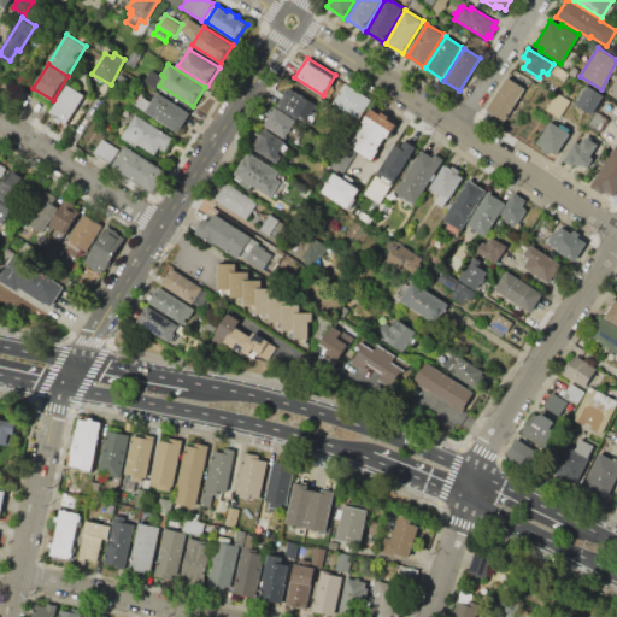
[(152,69),(162,75),(164,77),(159,86),(156,89),(145,82),(152,69)]
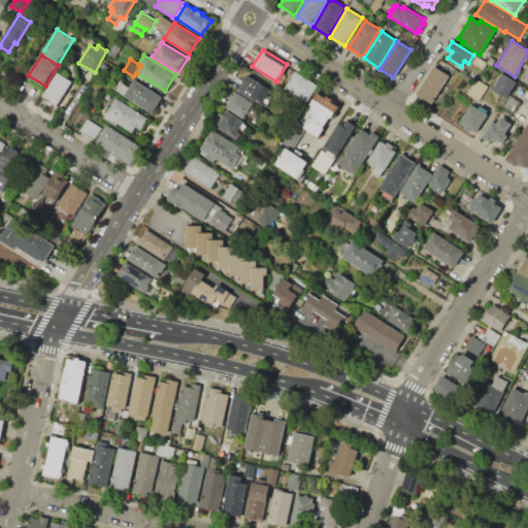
[(434,65),(450,75),(432,103),(416,93),(434,65)]
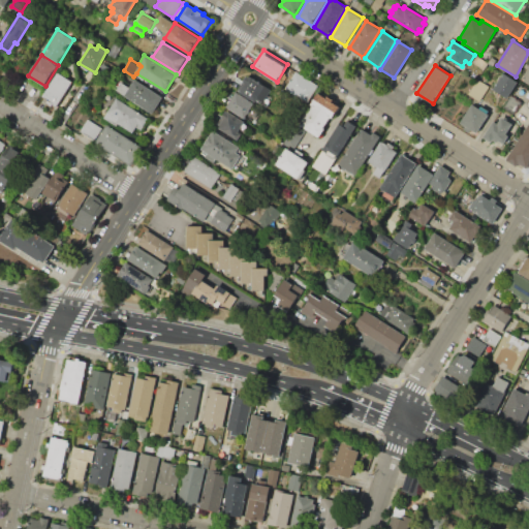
[(297,71),(319,85),(311,98),(288,85),(297,71)]
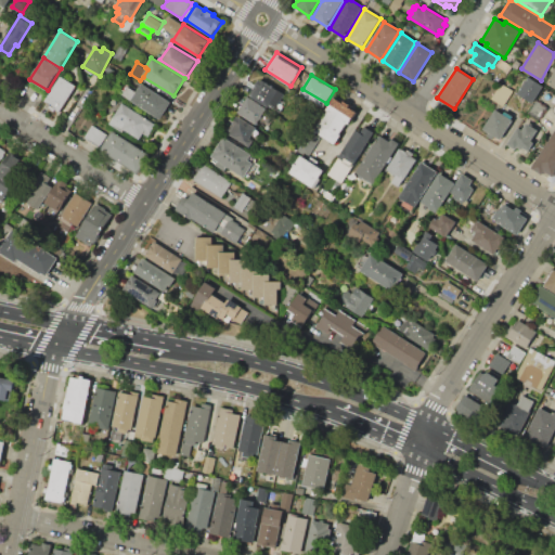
[(61,76),(76,86),(59,114),(43,104),(61,76)]
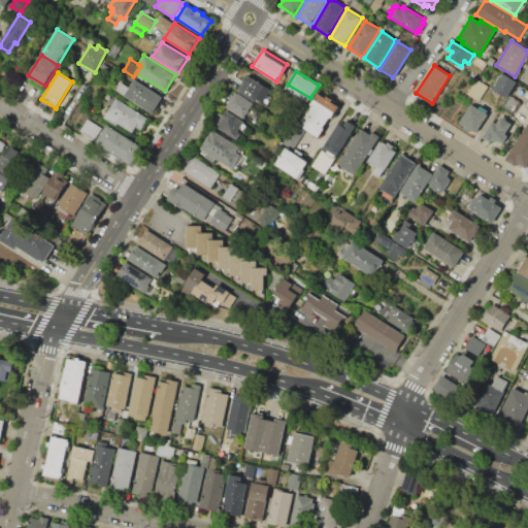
[(502,73),(517,81),(506,98),(492,90),(502,73)]
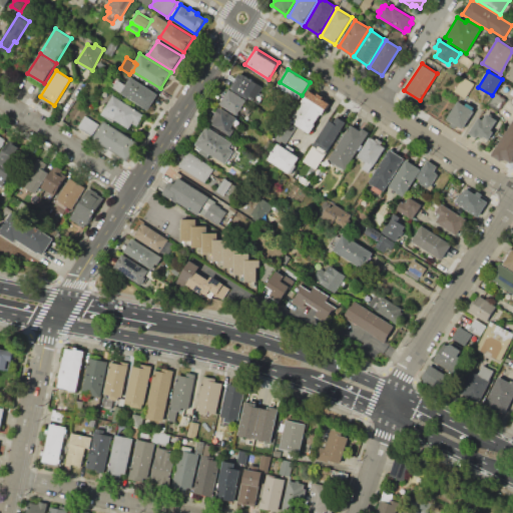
[(230,88),(240,72),(265,86),(257,99),(249,95),(247,98),(230,88)]
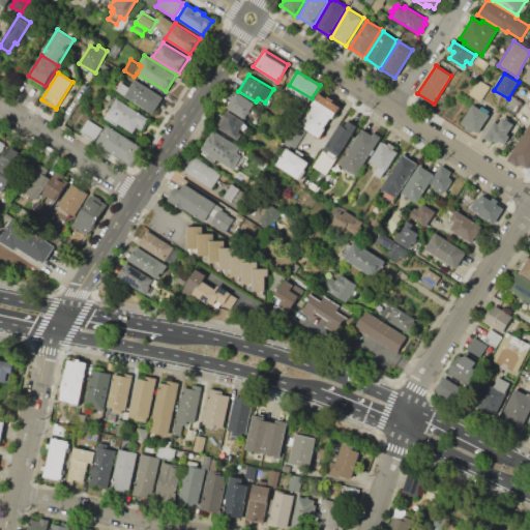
[(136,79),(164,97),(152,114),(124,96),(130,87),(136,79)]
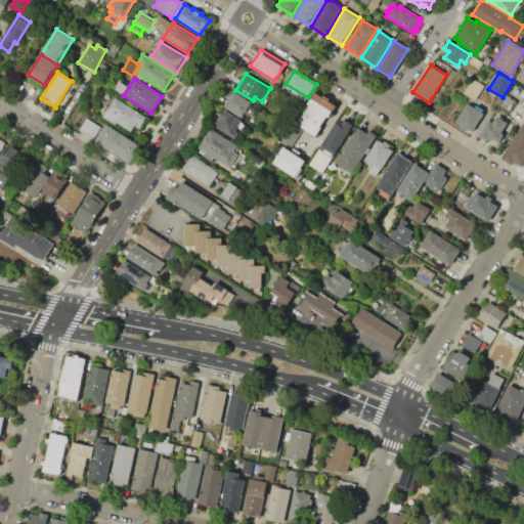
[(475,100),(464,93),(473,79),(484,86),(475,100)]
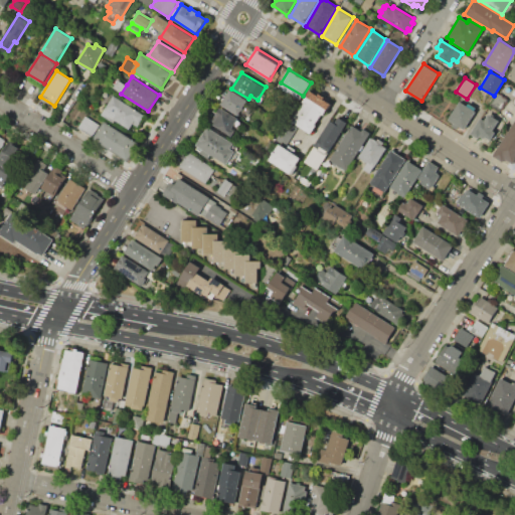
[(118,79),(127,84),(121,94),(113,89),(118,79)]
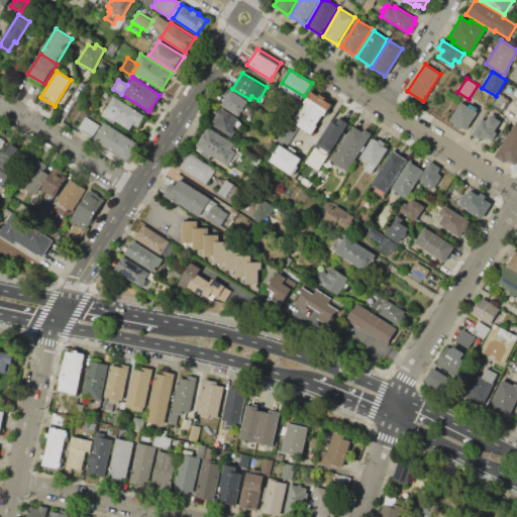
[(239,116),(222,105),(231,90),(248,101),(239,116)]
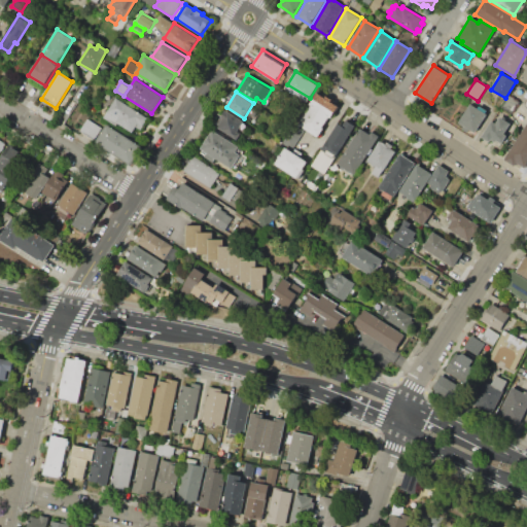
[(318,92),(339,105),(319,137),(297,124),(318,92)]
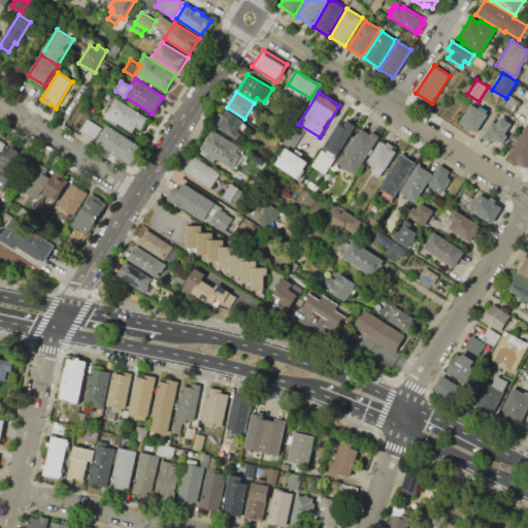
[(510,96),(520,102),(512,113),(502,107),(510,96)]
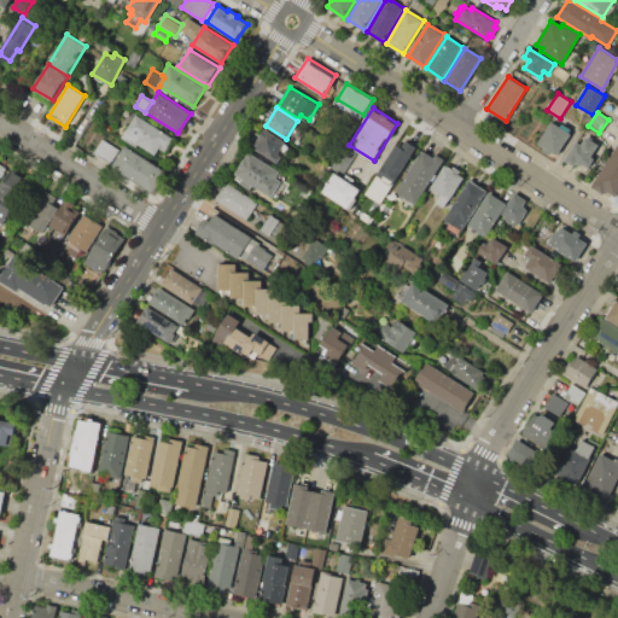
[(136,115),(174,138),(164,152),(159,149),(155,157),(122,138),(136,115)]
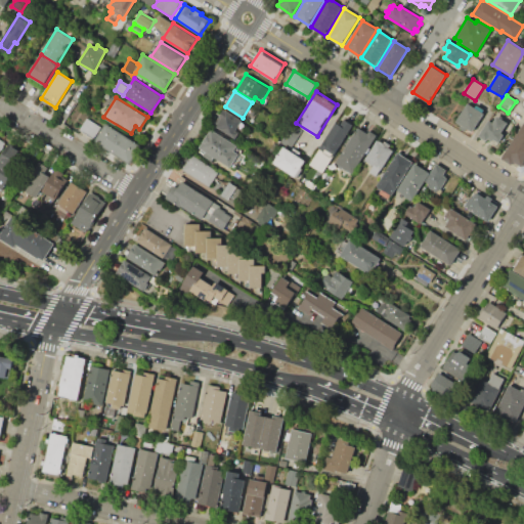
[(468,103),(475,107),(477,104),(484,110),(483,113),(485,114),(474,132),(468,129),(466,131),(460,127),(462,125),(456,122),(468,103)]
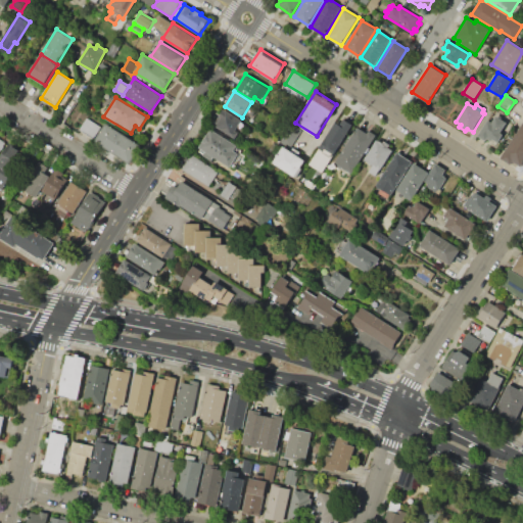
[(224,109),(226,111),(226,110),(242,121),(236,131),(239,133),(236,139),(214,126),(224,109)]
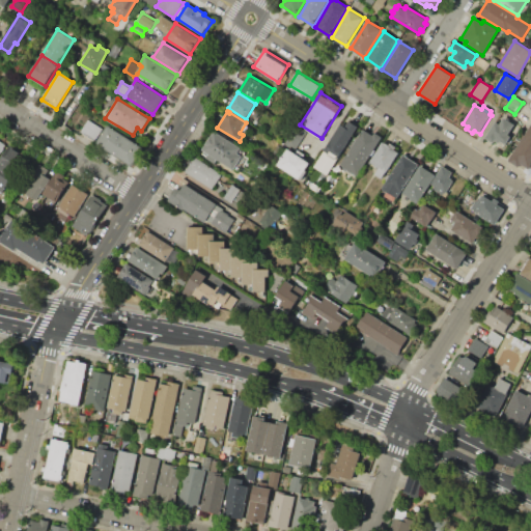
[(356,124),(342,117),(315,168),(329,175),(356,124)]
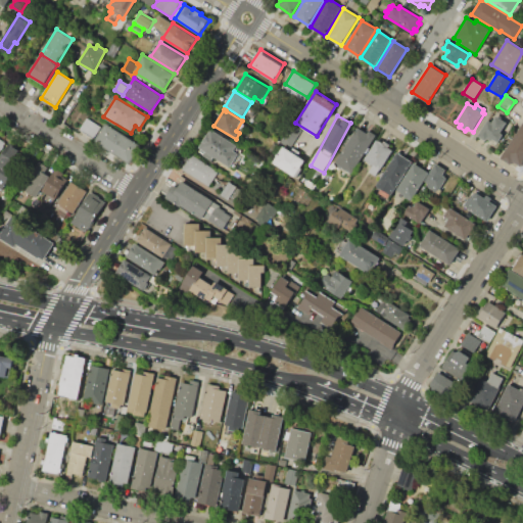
[(496,115),(510,124),(498,143),(493,139),(491,141),(488,139),(487,141),(478,136),(488,120),(492,122),(496,115)]
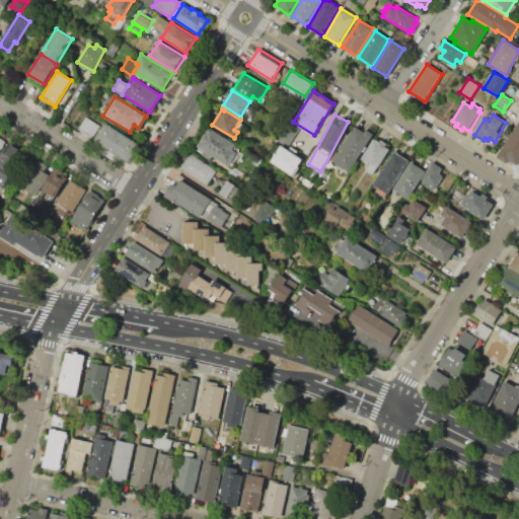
[(85,118),(96,124),(90,135),(79,128),(85,118)]
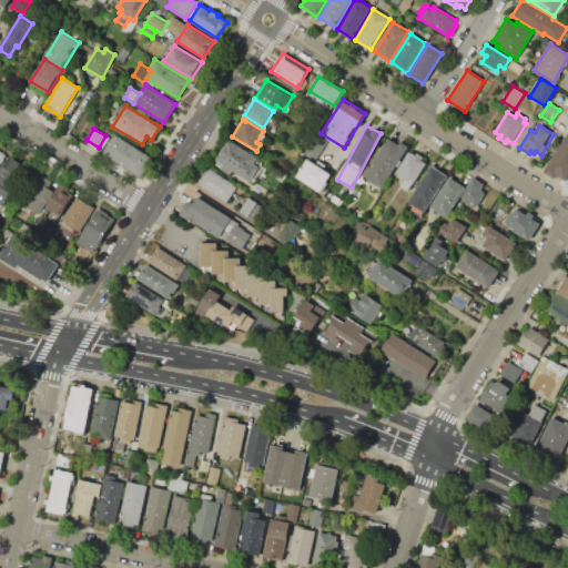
[(567,132),(567,171),(563,181),(544,169),(567,132)]
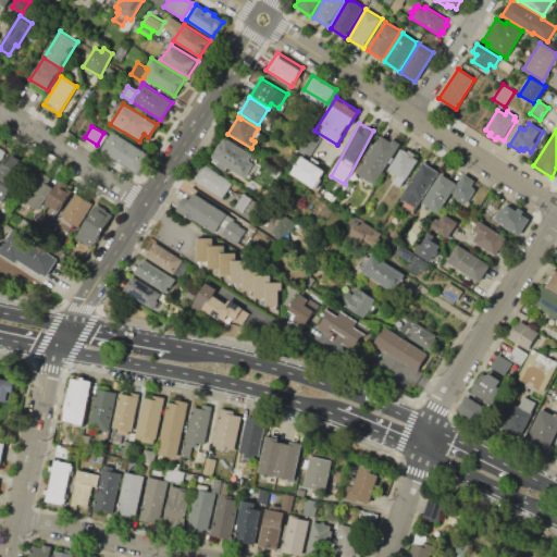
[(113,131),(151,155),(139,174),(101,150),(113,131)]
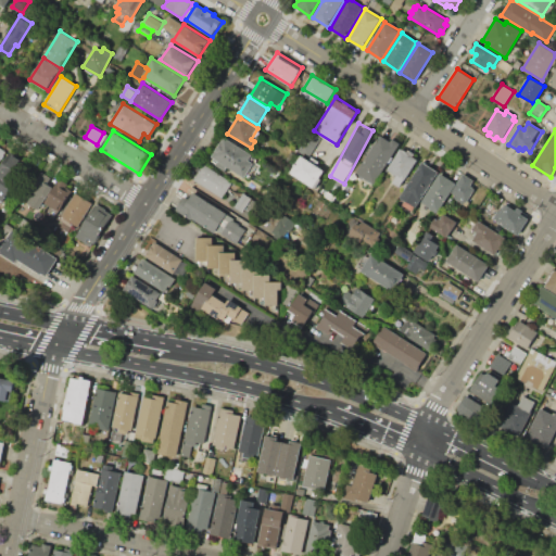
[(375,184),(356,173),(380,135),(391,141),(393,138),(401,142),(375,184)]
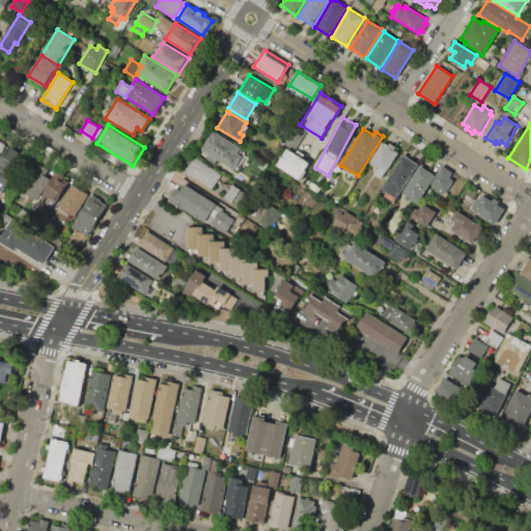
[(215,131),(242,147),(238,152),(243,156),(233,170),(217,160),(215,163),(206,158),(208,155),(202,150),(215,131)]
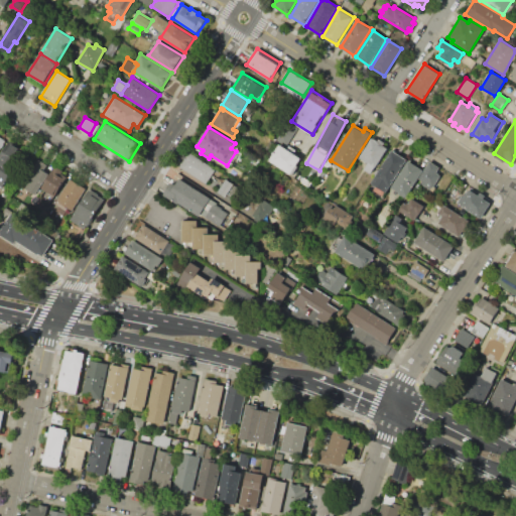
[(0,136),(25,152),(4,186),(0,183),(0,136)]
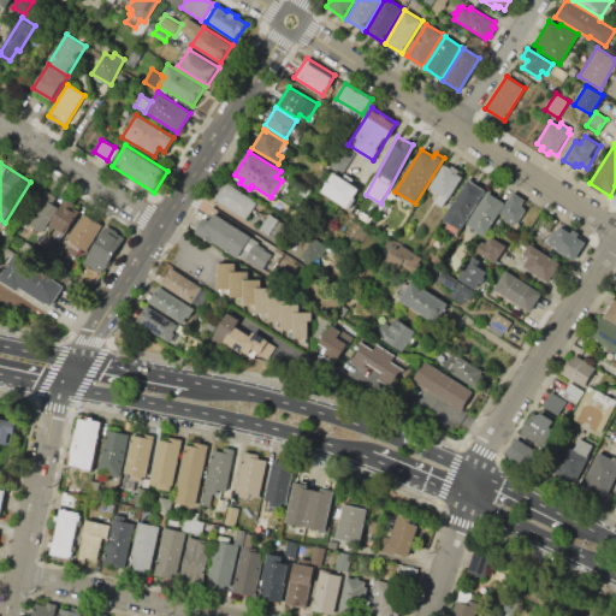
[(444,165),(450,169),(452,166),(460,170),(457,173),(463,177),(449,200),(448,199),(443,207),(436,201),(439,195),(430,188),(444,165)]
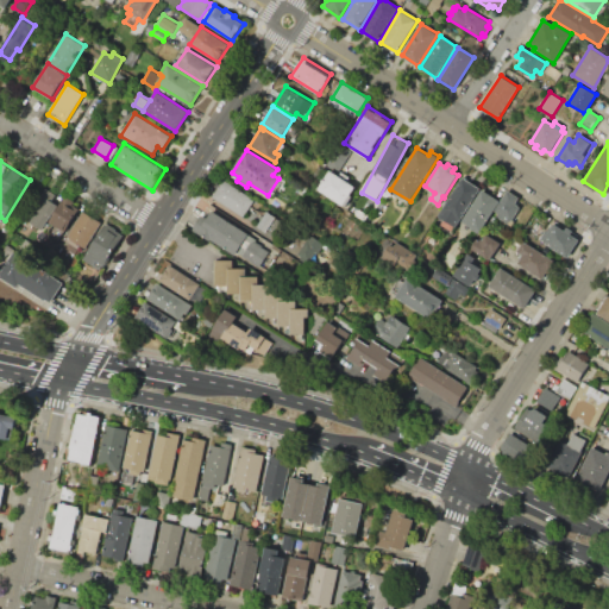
[(344,206),(319,189),(331,170),(356,187),(344,206)]
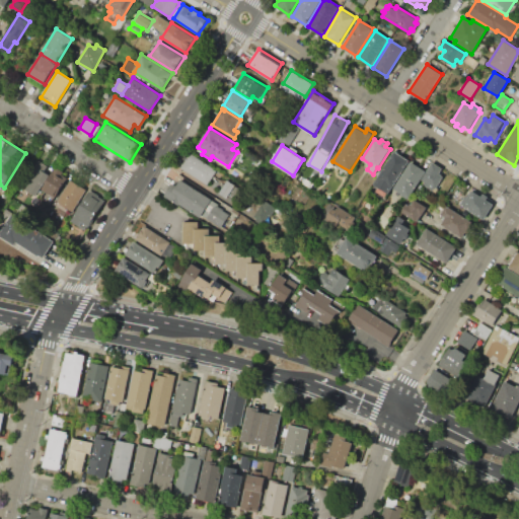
[(394,150),(410,160),(388,193),(387,193),(385,196),(376,191),(378,188),(373,184),(394,150)]
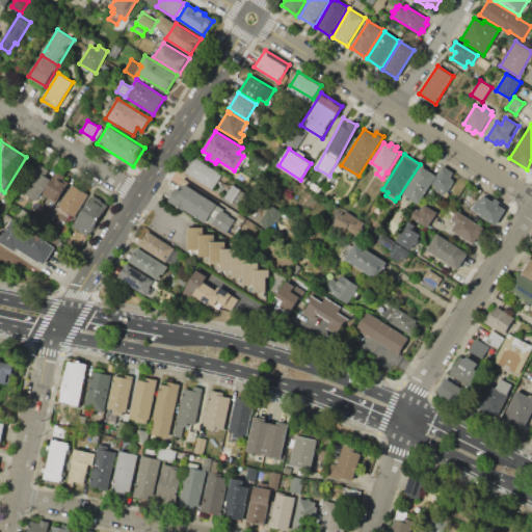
[(194,157),(222,174),(213,189),(186,173),(194,157)]
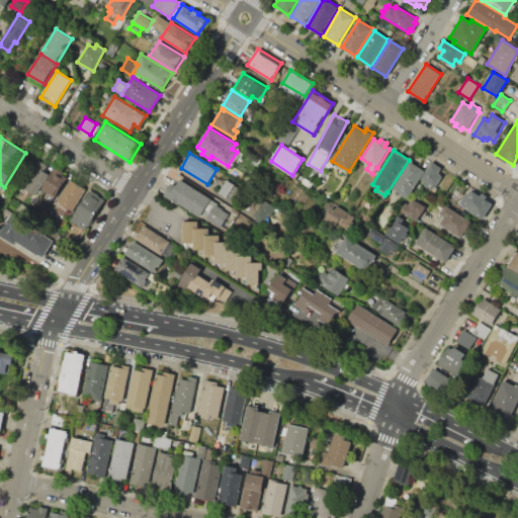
[(35,195),(19,184),(35,158),(48,166),(45,170),(49,173),(35,195)]
